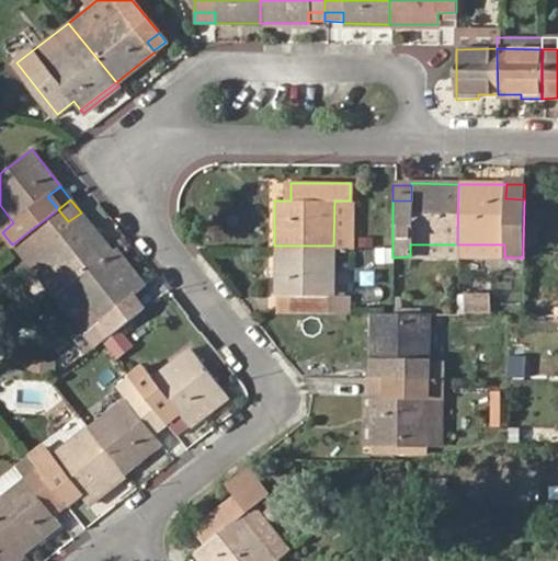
[(333,245),(355,245),(355,201),(350,201),(334,201),(333,245)]
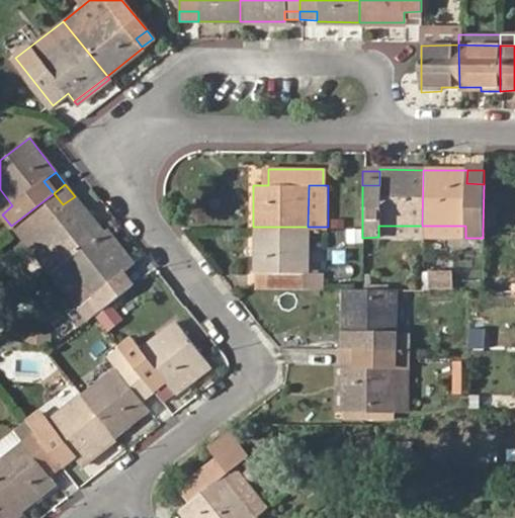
[(0,211),(2,214),(12,205),(0,189),(0,211)]
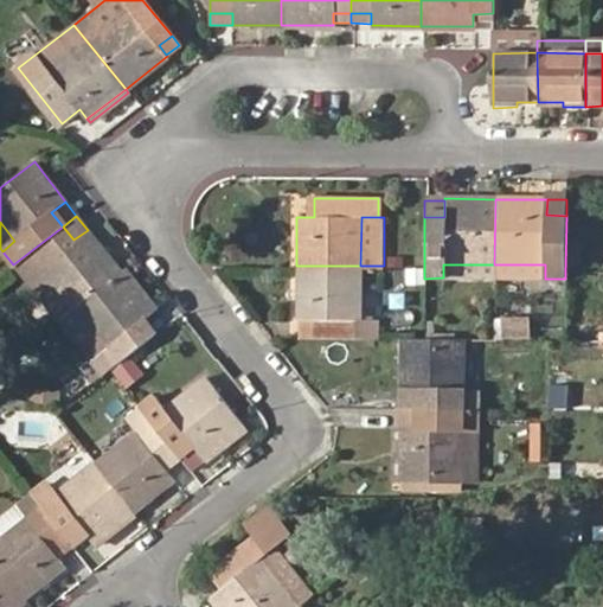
[(74,240),(63,227),(13,264),(57,320),(70,311),(120,272),(88,230),(74,240)]
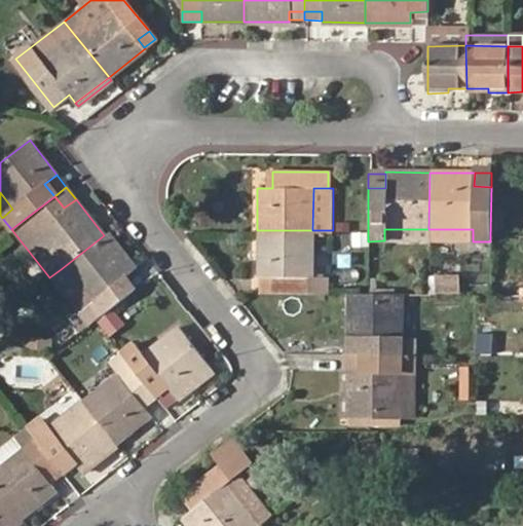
[(326,276),(312,276),(312,230),(257,230),(257,276),(270,276),(270,292),(326,293),(326,276)]
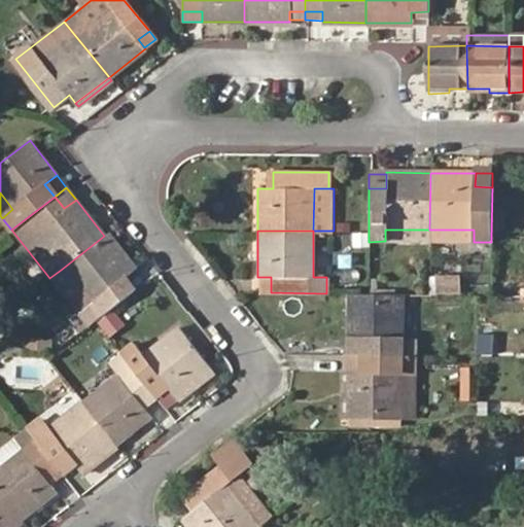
[(131,270),(134,267),(107,233),(104,236),(131,270)]
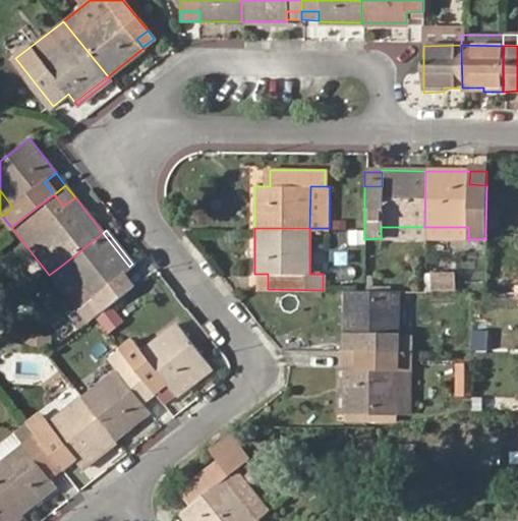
[(123,294),(128,290),(117,276),(129,267),(103,233),(60,267),(87,299),(75,308),(87,324),(94,317),(123,294)]
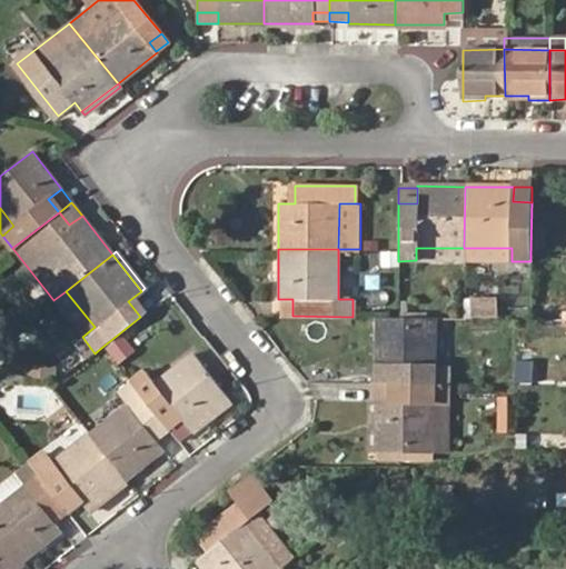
[(82,337),(95,327),(66,291),(53,300),(82,337)]
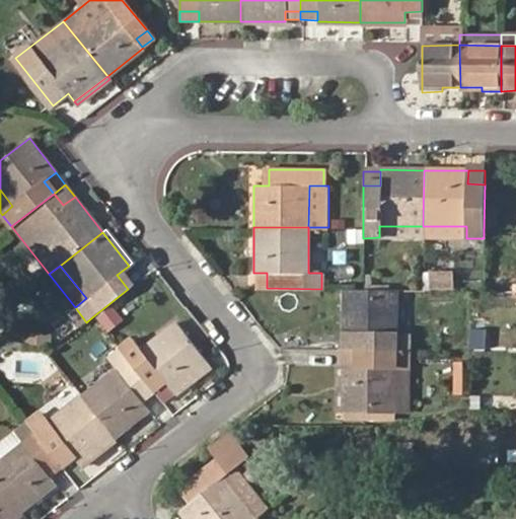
[(253,288),(267,288),(267,273),(253,273),(253,288)]
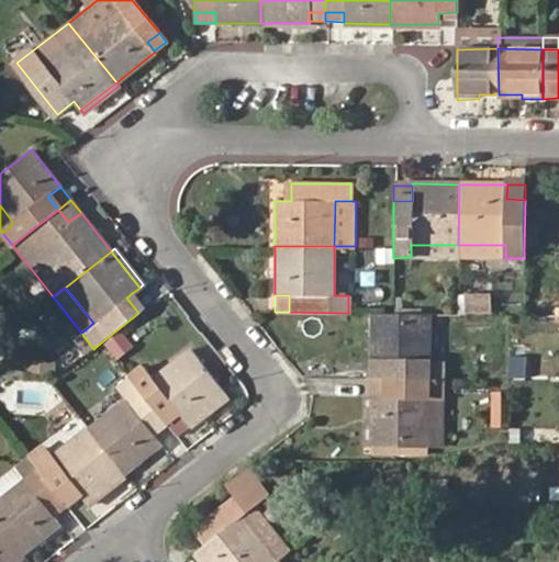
[(442,362),(429,361),(431,314),(392,313),(369,313),(369,361),(388,362),(388,378),(442,379),(442,362)]
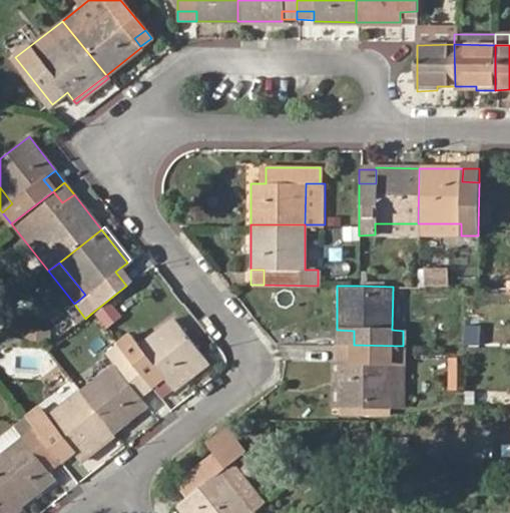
[(163,377),(171,387),(205,361),(172,319),(139,345),(131,335),(118,345),(150,387),(163,377)]
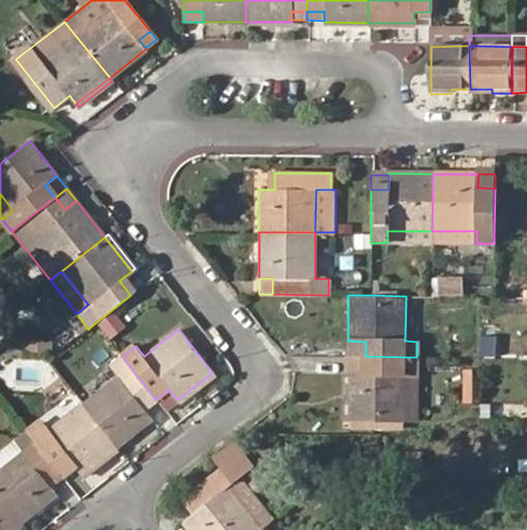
[(152,419),(144,409),(155,400),(122,356),(110,364),(118,376),(83,404),(117,448),(152,419)]
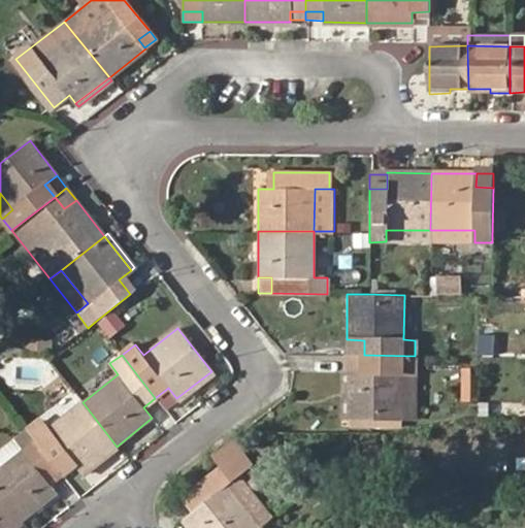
[(363,372),(346,371),(345,419),(397,420),(398,373),(415,374),(415,356),(364,355),(363,372)]
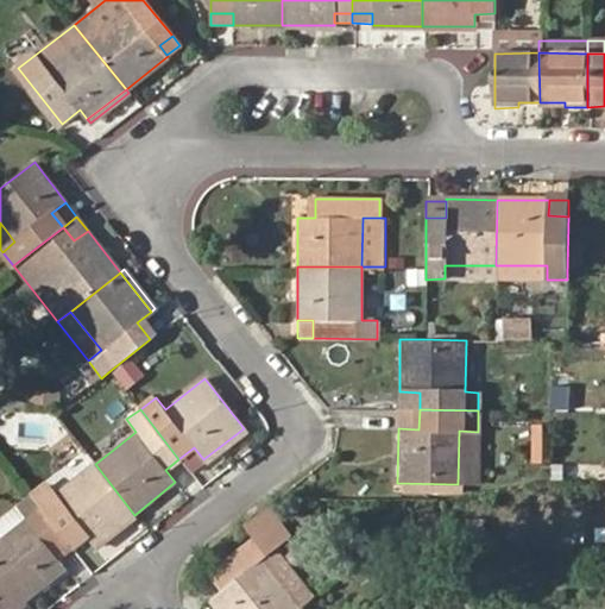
[(420,409),(398,409),(398,428),(418,429),(420,409)]
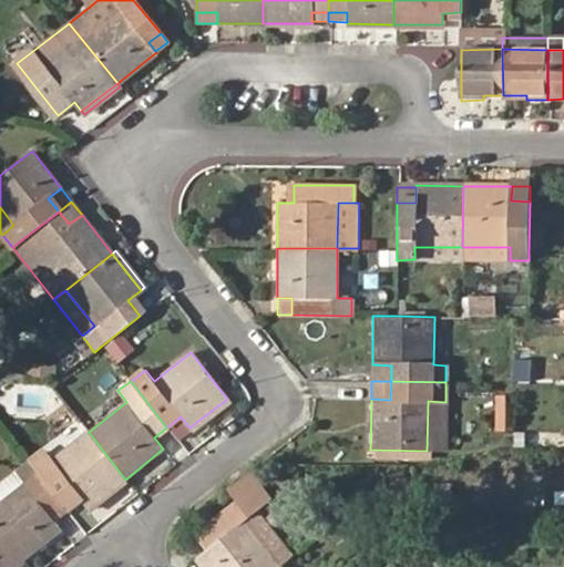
[(190,428),(193,432),(231,402),(227,399),(190,428)]
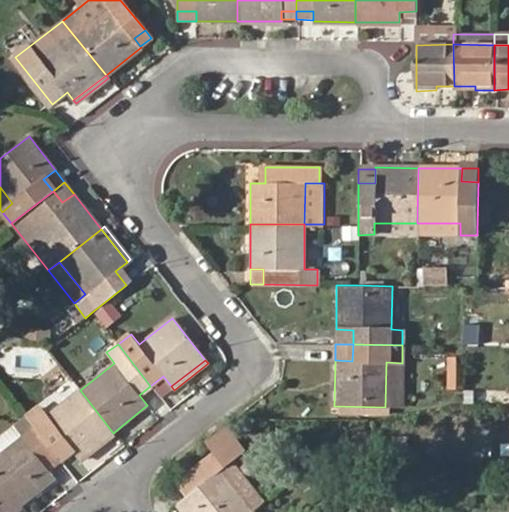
[(385,407),(401,407),(402,363),(386,362),(385,407)]
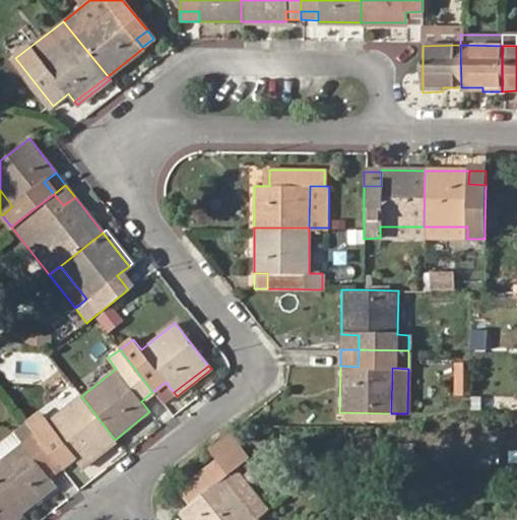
[(80,467),(115,440),(81,396),(46,424),(38,412),(24,423),(58,466),(71,456),(80,467)]
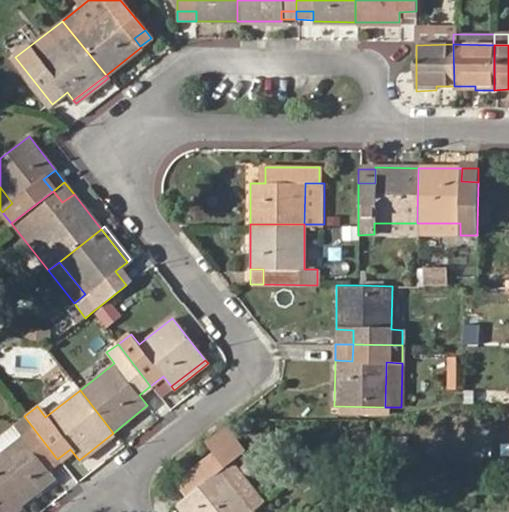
[(334,414),(385,416),(385,407),(334,406),(334,414)]
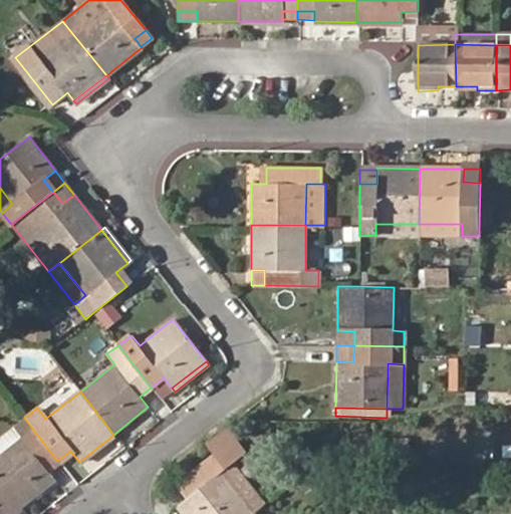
[(54,481),(46,470),(57,461),(24,418),(13,427),(20,437),(0,454),(0,482),(20,508),(54,481)]
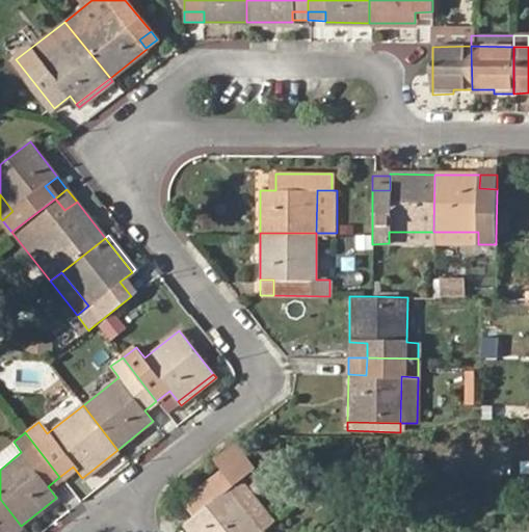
[(0,470),(21,452),(14,442),(0,452),(0,470)]
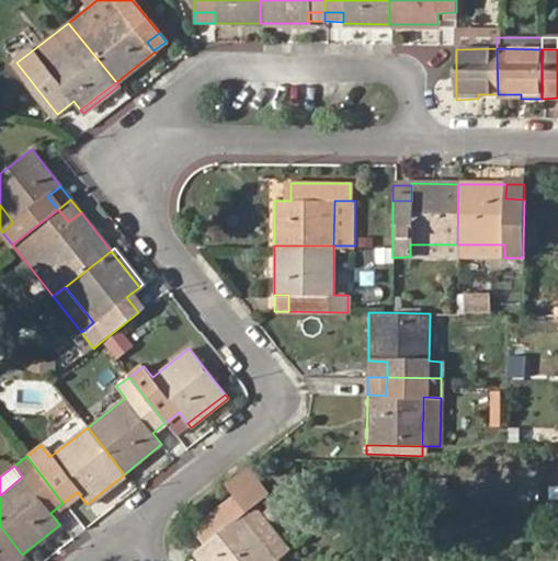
[(250,467),(224,488),(232,499),(258,479),(250,467)]
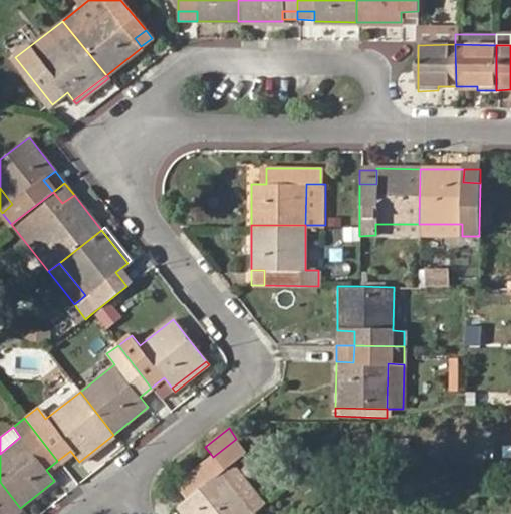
[(185,513),(250,513),(254,512),(222,471),(231,464),(247,452),(236,439),(213,457),(179,484),(188,496),(178,504),(185,513)]
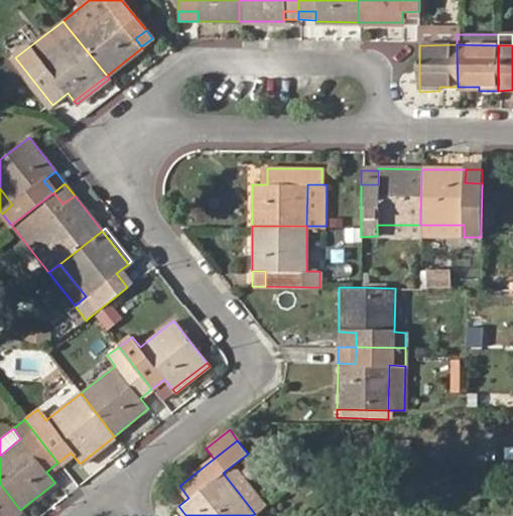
[(255,514),(265,506),(232,466),(223,473),(255,514)]
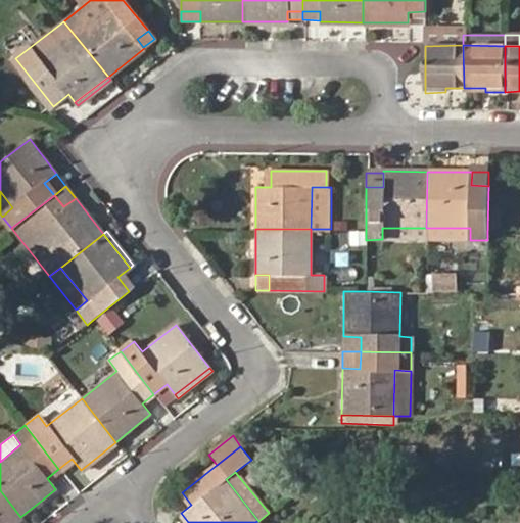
[(0,522),(11,522),(20,517),(0,490),(0,522)]
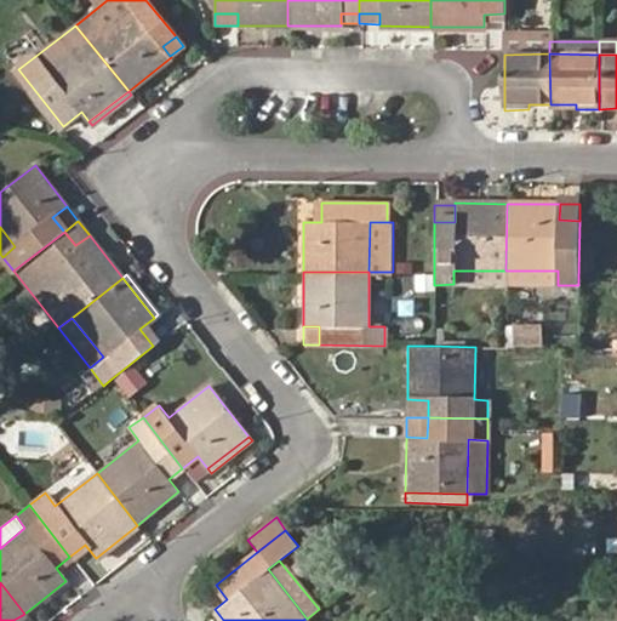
[(443,620),(466,620),(473,617),(475,615),(468,604),(443,620)]
